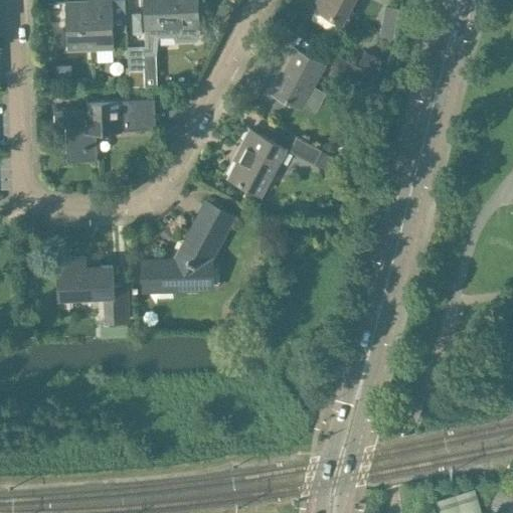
[(95,0),(96,2),(66,3),(68,50),(112,47),(110,0),(95,0)]
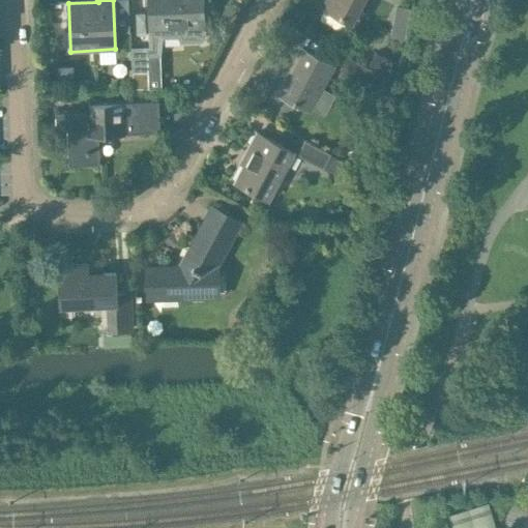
[(201,0),(147,0),(149,48),(129,49),(132,91),(151,90),(149,56),(160,55),(159,38),(179,37),(179,39),(182,42),(200,41),(203,38),(201,0)]
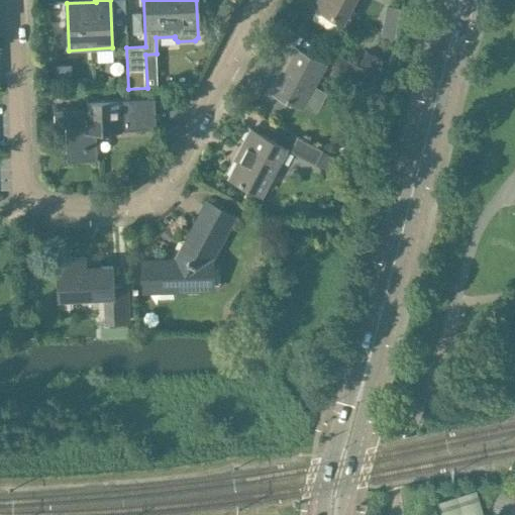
[(319,0),(316,8),(317,8),(310,20),(331,31),(337,19),(342,22),(353,0),(319,0)]
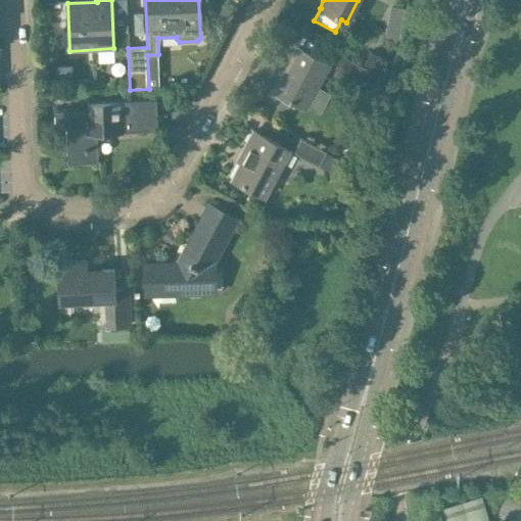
[(328,63),(297,47),(274,92),(304,108),(328,63)]
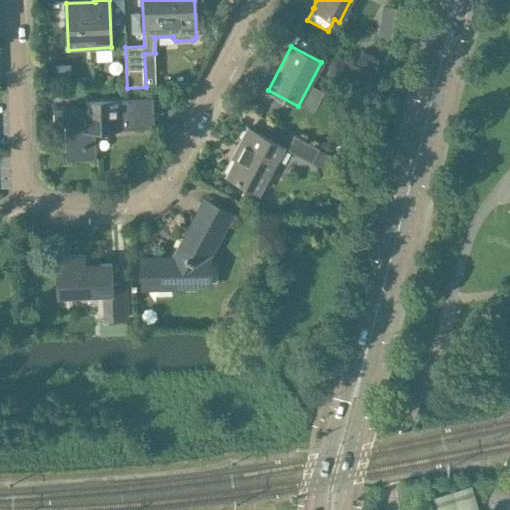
[(364,70),(334,54),(327,66),(358,82),(364,70)]
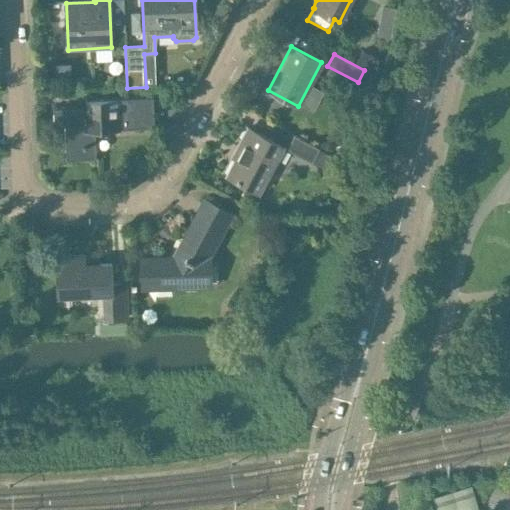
[(88,108),(54,110),(54,126),(65,126),(67,162),(98,161),(96,132),(152,130),(151,98),(88,101),(88,108)]
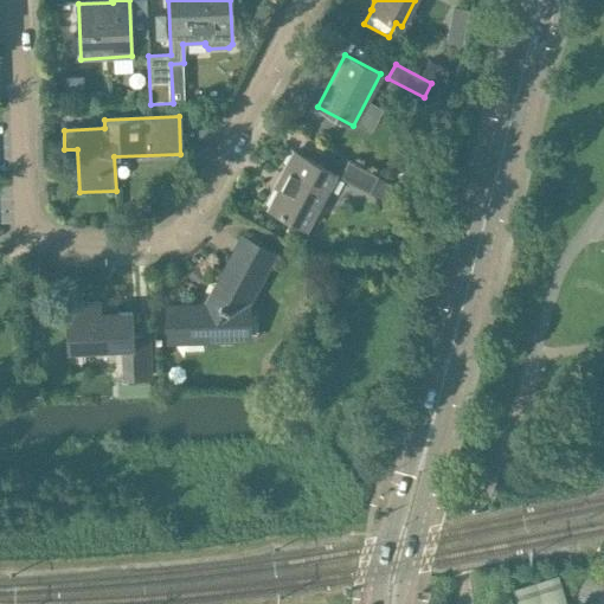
[(335,174),(294,153),(282,175),(287,177),(270,209),(308,227),(335,174)]
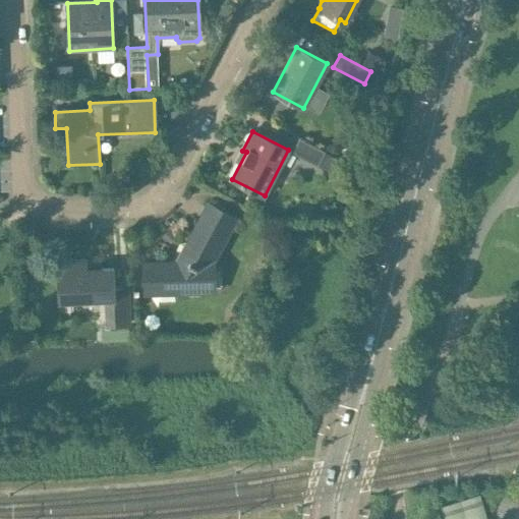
[(325,152),(299,138),(291,154),(318,167),(325,152)]
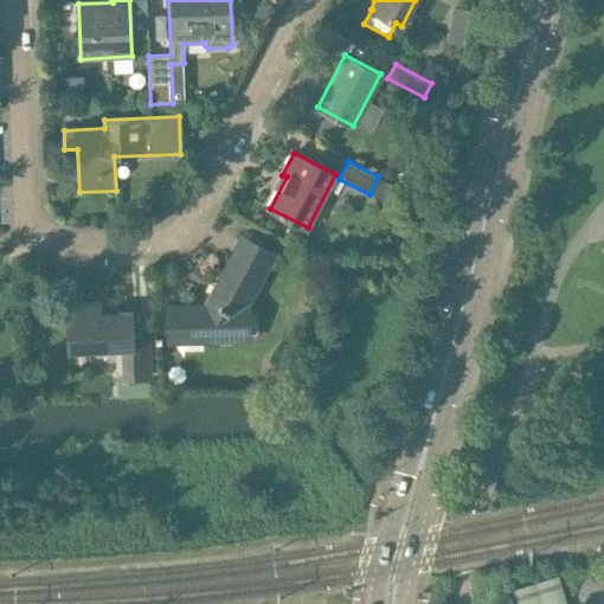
[(206,307),(168,307),(168,341),(246,339),(245,304),(244,303),(270,252),(241,238),(206,307)]
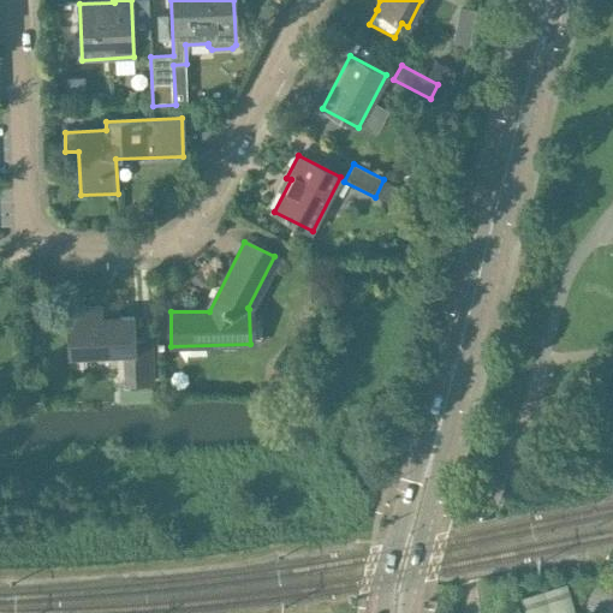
[(100,307),(69,309),(71,356),(124,353),(125,384),(152,384),(149,343),(134,344),(132,316),(100,319),(100,307)]
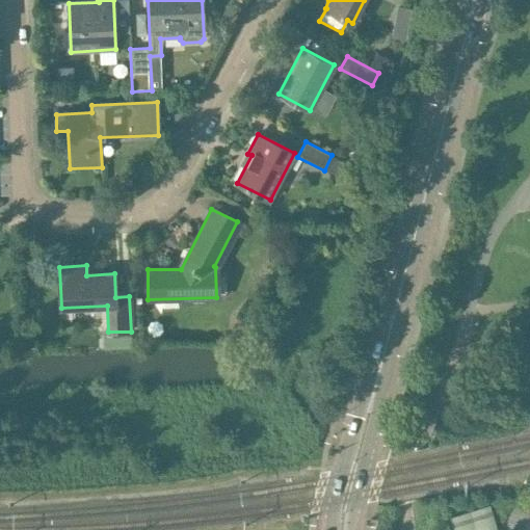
[(495,529),(488,507),(448,521),(450,529),(495,529)]
